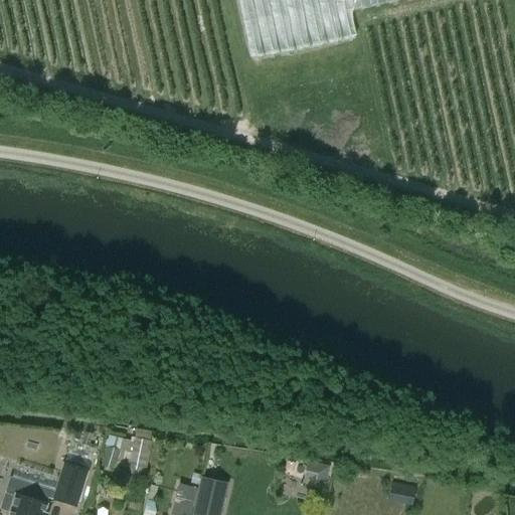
[(132,438),(131,440),(125,470),(145,474),(151,442),(132,438)]
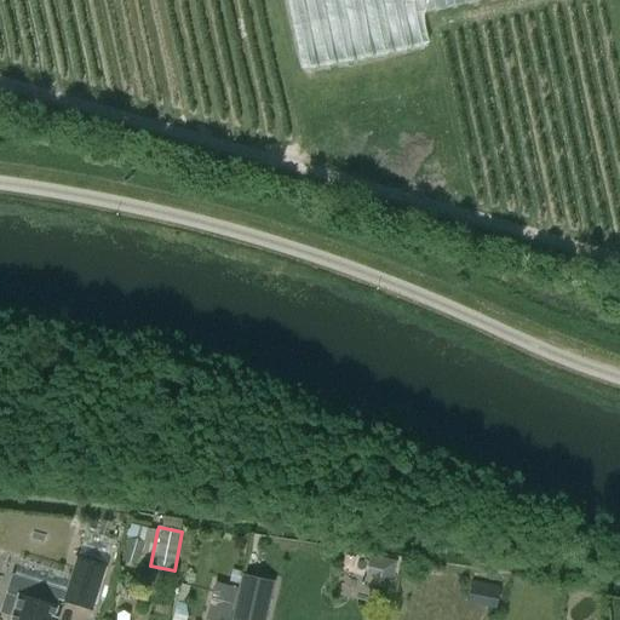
[(138,566),(141,560),(145,544),(128,539),(122,561),(138,566)]
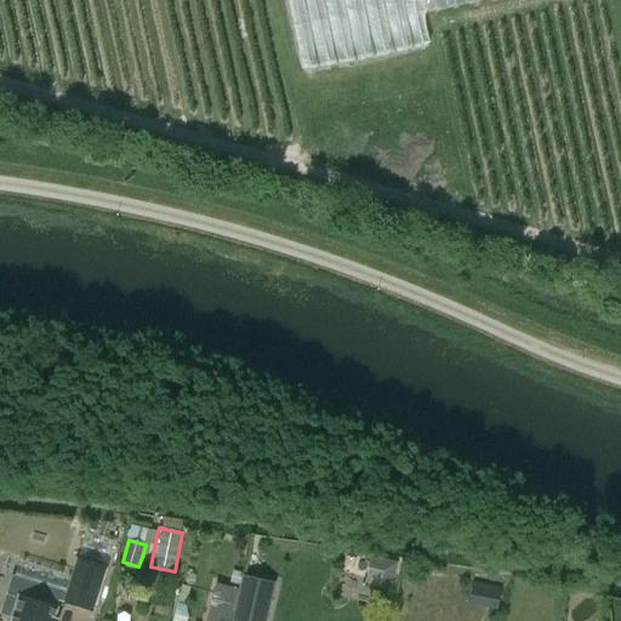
[(397,563),(380,558),(375,577),(374,585),(391,590),(397,563)]
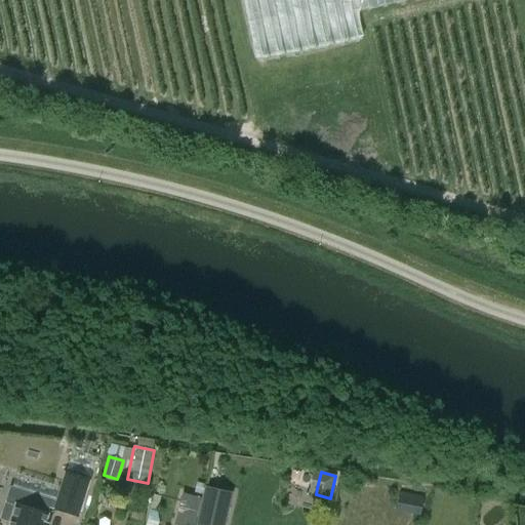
[(65,473),(55,501),(53,510),(77,517),(89,480),(65,473)]
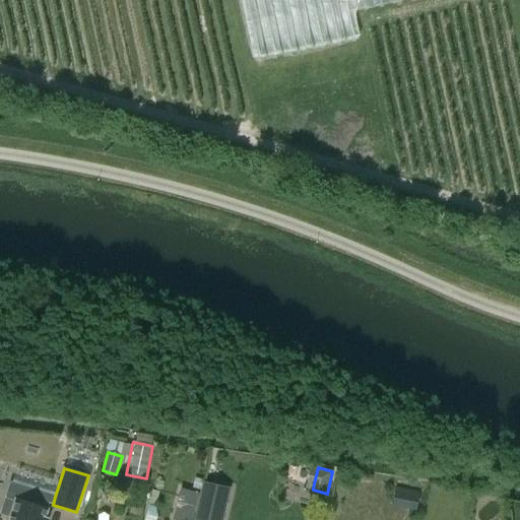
[(202,480),(195,478),(192,486),(199,490),(202,480)]
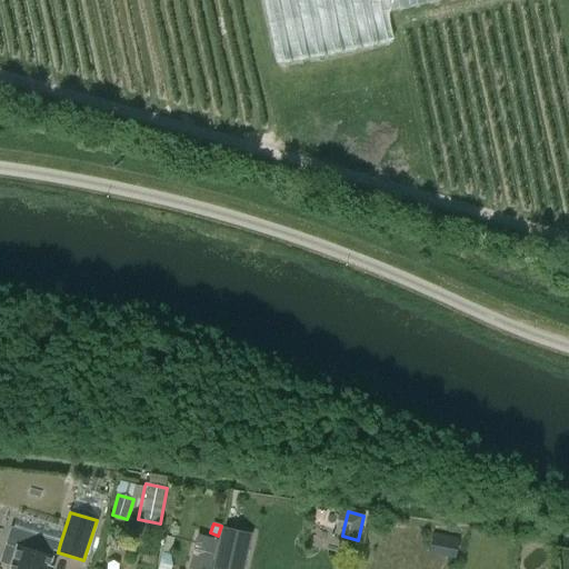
[(53,551),(58,552),(60,543),(30,535),(11,529),(7,543),(7,542),(0,562),(10,566),(9,568),(50,568),(51,568),(48,568),(53,551)]
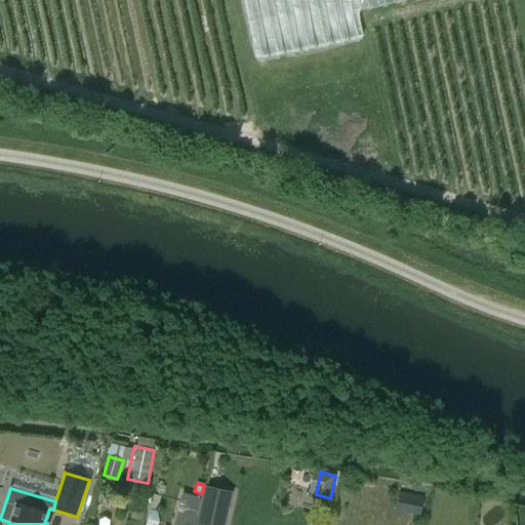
[(205,489),(198,521),(214,524),(223,524),(231,495),(205,489)]
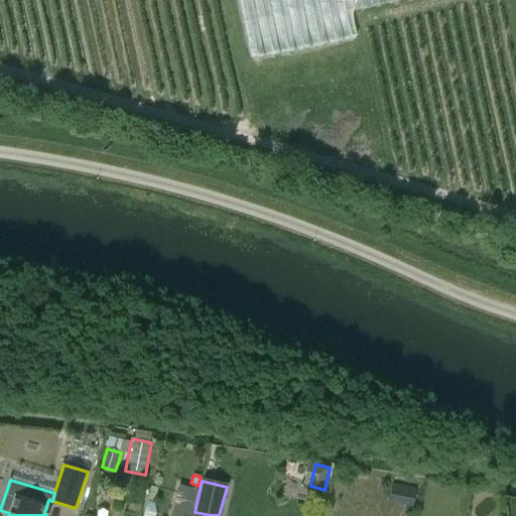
[(173,514),(182,515),(191,515),(200,487),(181,482),(173,514)]
